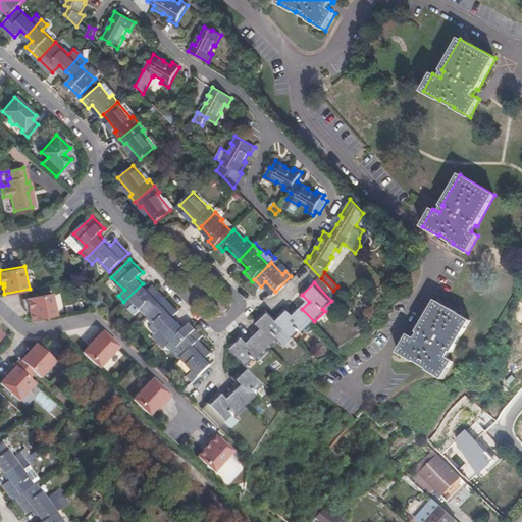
[(136,302),(149,315),(166,297),(154,283),(148,289),(143,283),(123,302),(129,307),(136,302)]
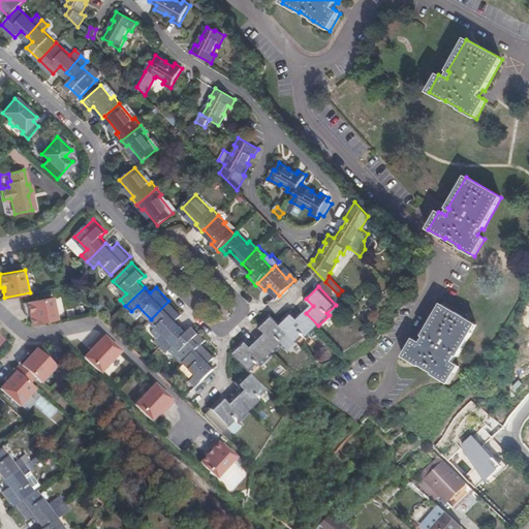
[(58,318),(54,296),(24,302),(26,314),(30,314),(32,313),(32,316),(31,317),(32,323),(58,318)]
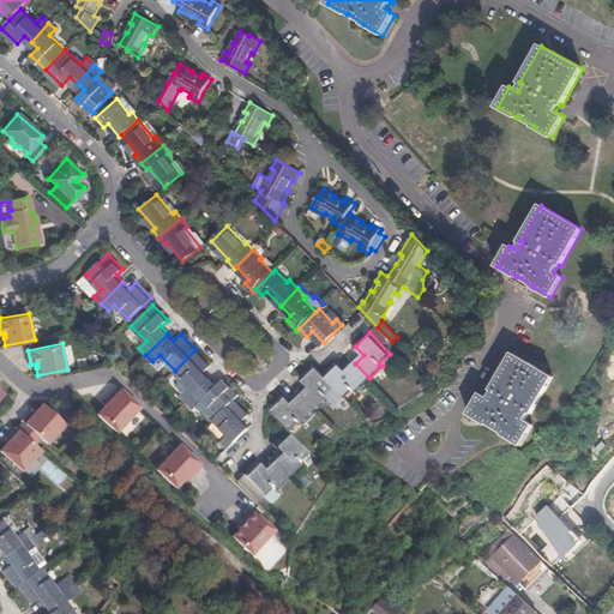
[(182,392),(190,399),(211,378),(205,372),(211,365),(196,349),(175,371),(190,386),(182,392)]
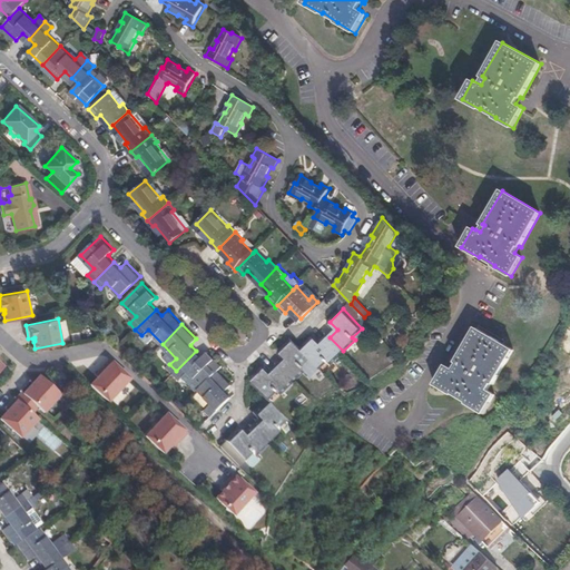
[(514,350),(477,327),(457,362),(459,363),(454,370),(451,367),(446,365),(435,384),(453,394),(453,393),(469,402),(468,403),(485,413),(497,395),(489,390),(493,383),(494,384),(514,350)]
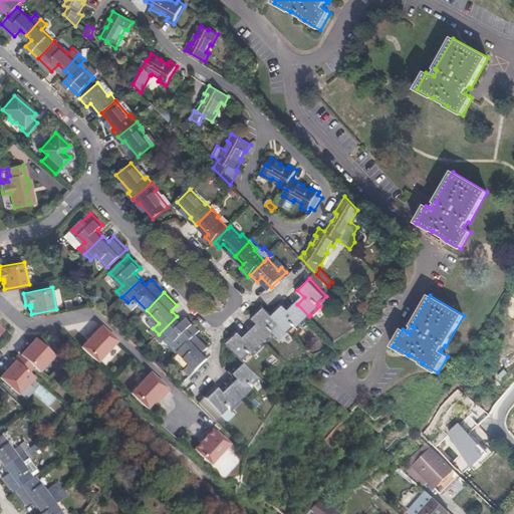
[(299,326),(309,316),(297,304),(291,310),(284,302),(272,314),(280,322),(289,331),(297,324),(299,326)]
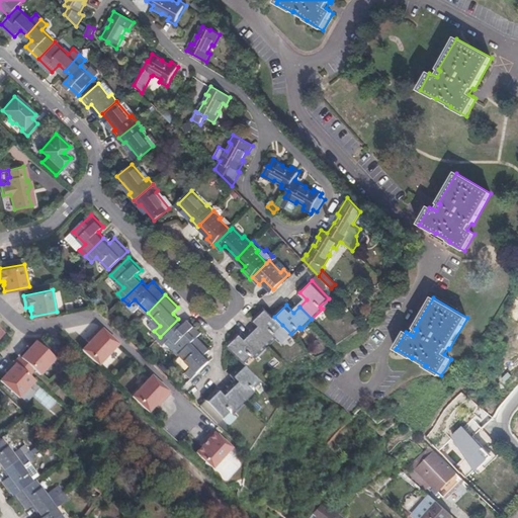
[(275,331),(282,325),(274,317),(266,309),(255,320),(262,327),(255,333),(266,345),(278,334),(275,331)]
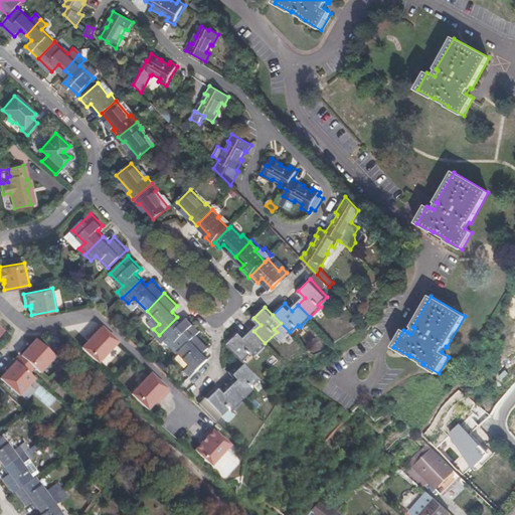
[(177,317),(159,335),(164,341),(165,339),(178,352),(180,351),(183,348),(197,334),(201,330),(187,317),(182,322),(177,317)]
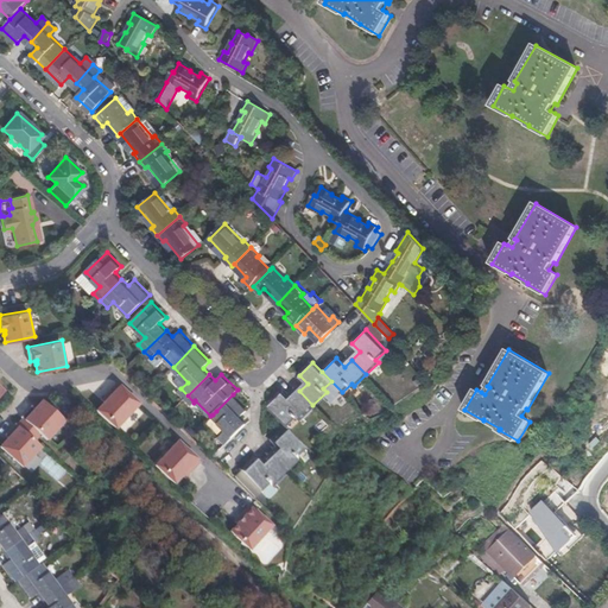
[(99,409),(118,428),(141,403),(119,381),(103,398),(106,400),(99,409)]
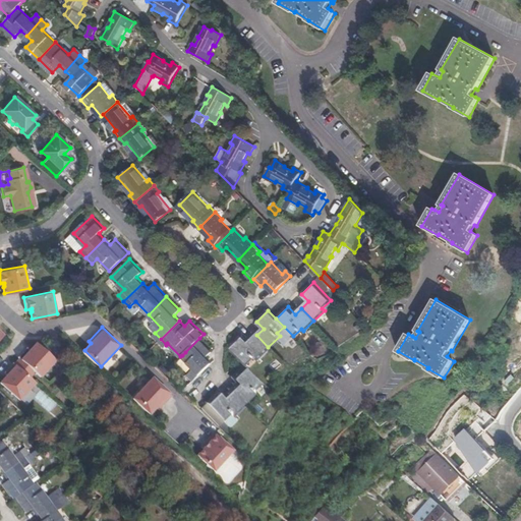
[(258,356),(268,347),(256,335),(250,341),(243,334),(232,344),(247,361),(255,353),(258,356)]
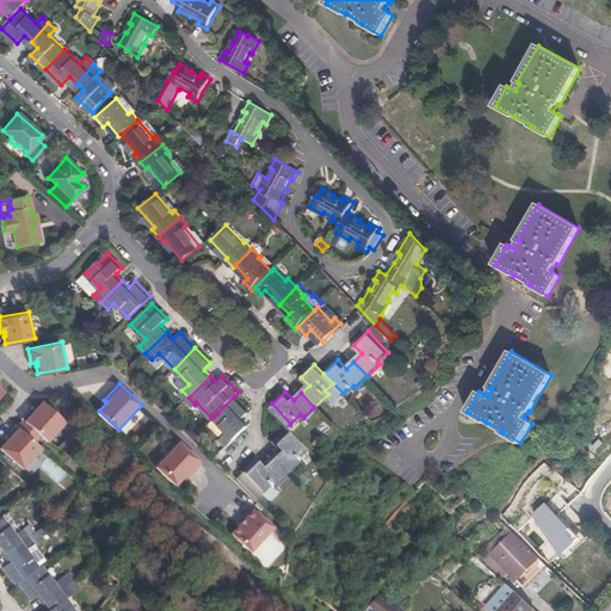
[(217,413),(214,417),(228,431),(220,438),(229,446),(250,426),(241,418),(248,409),(234,396),(217,413)]
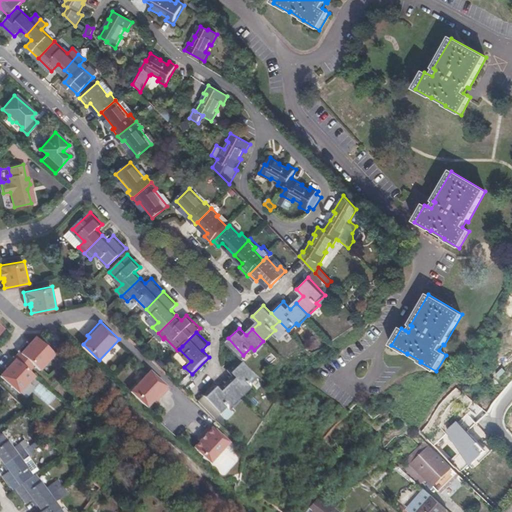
[(28,341),(19,350),(21,352),(28,359),(23,364),(30,371),(35,366),(41,371),(56,354),(38,337),(33,342),(34,343),(32,345),(31,344),(28,341)]
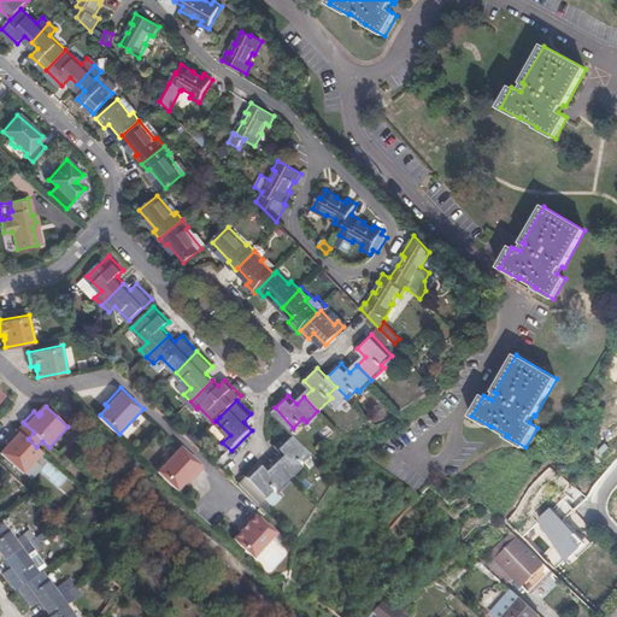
[(19,430),(17,429),(7,440),(10,444),(12,445),(10,447),(7,446),(3,452),(24,472),(43,453),(36,447),(28,439),(34,433),(25,424),(19,430)]
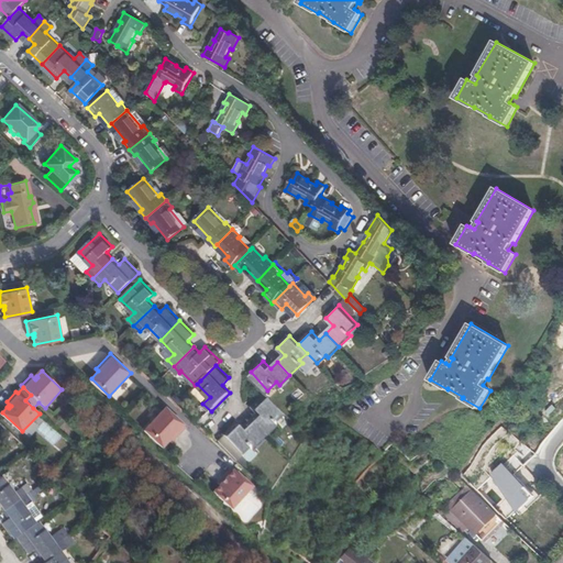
[(257,430),(264,437),(277,426),(274,422),(282,415),(265,396),(252,407),(256,411),(249,419),(257,430)]
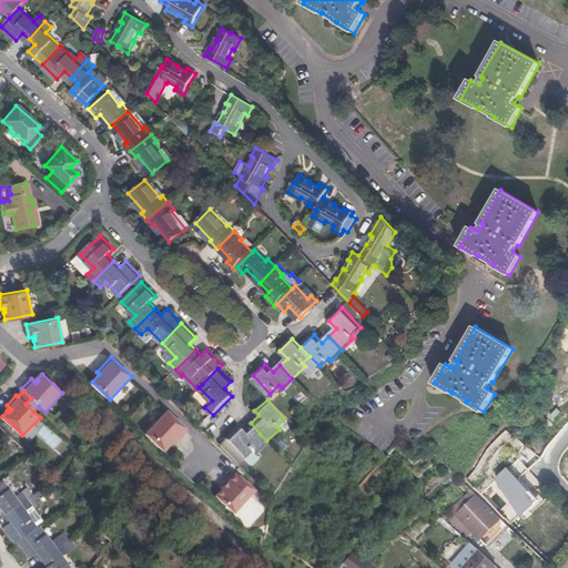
[(173,446),(189,430),(168,412),(145,434),(163,452),(171,444),(173,446)]
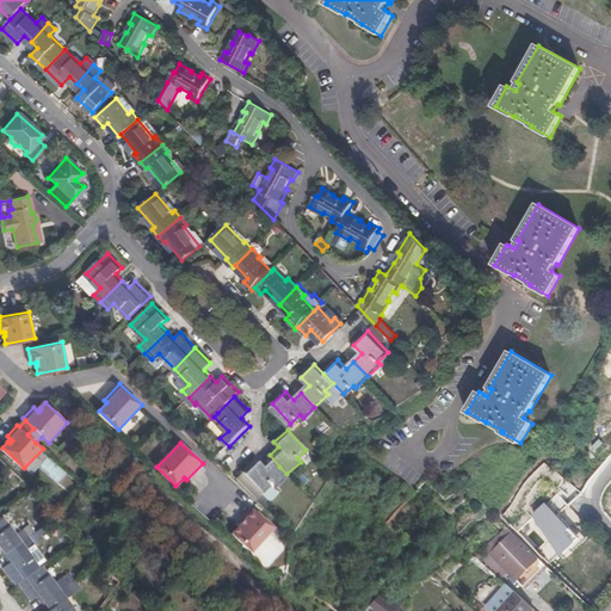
[(273,486),(287,474),(279,467),(270,455),(261,462),(257,457),(242,470),(261,491),(271,482),(273,486)]
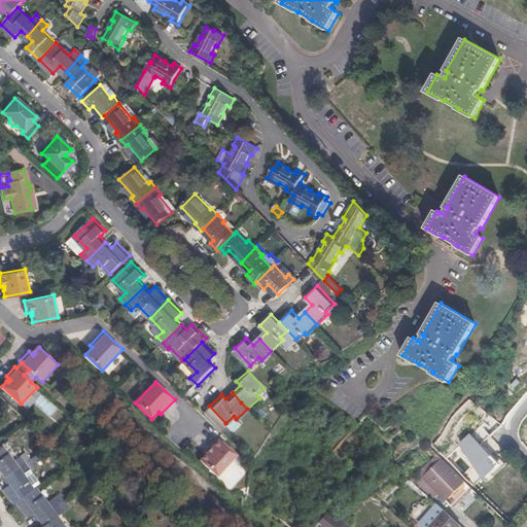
[(32,405),(50,417),(57,408),(39,395),(32,405)]
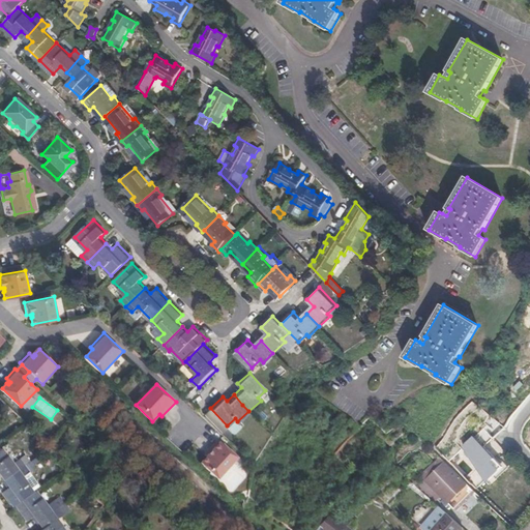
[(476,436),(484,445),(496,434),(490,428),(487,431),(484,429),(476,436)]
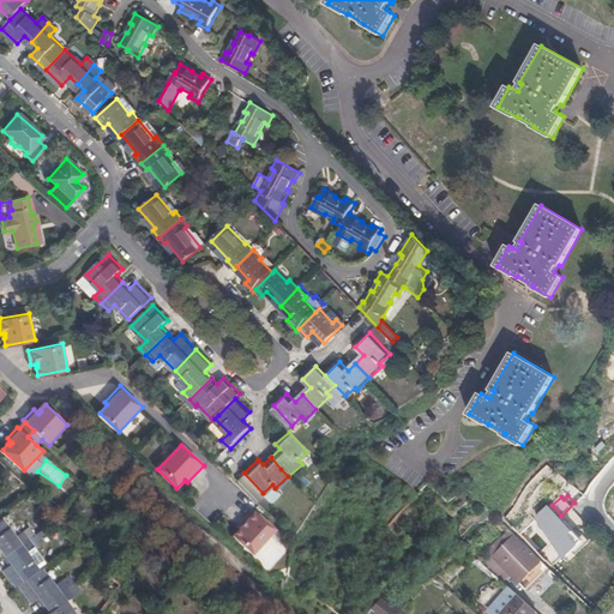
[(548,505),(536,518),(565,558),(584,542),(548,505)]
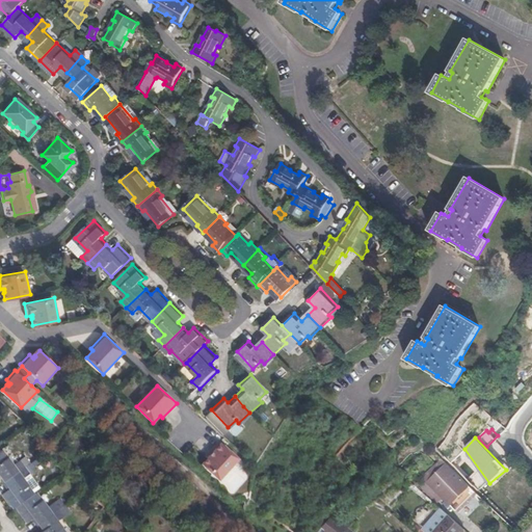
[(202,464),(219,481),(239,459),(220,441),(207,455),(209,458),(202,464)]
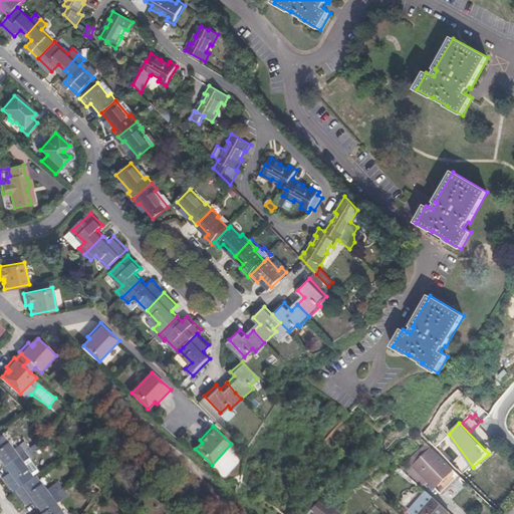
[(0,460),(4,467),(24,452),(19,445),(12,450),(1,436),(0,436),(0,460)]
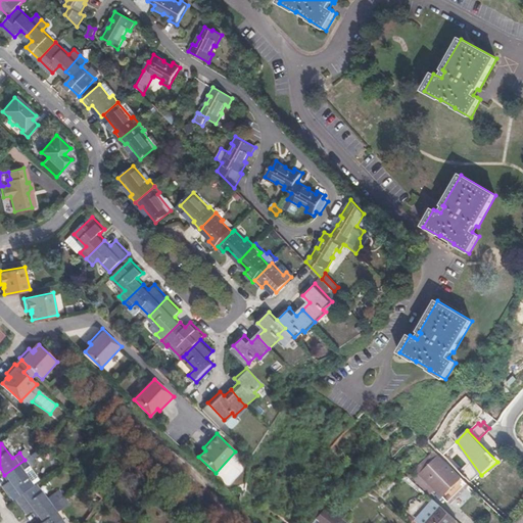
[(440,488),(455,473),(457,471),(439,455),(433,461),(423,472),(424,473),(440,488)]
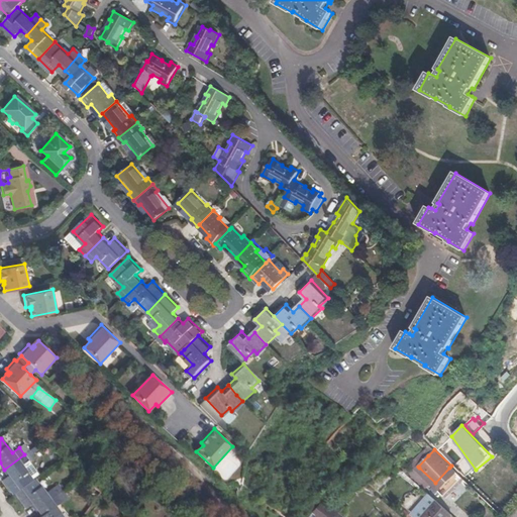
[(14,495),(15,494),(33,481),(22,466),(29,460),(24,454),(4,470),(9,476),(3,480),(14,495)]
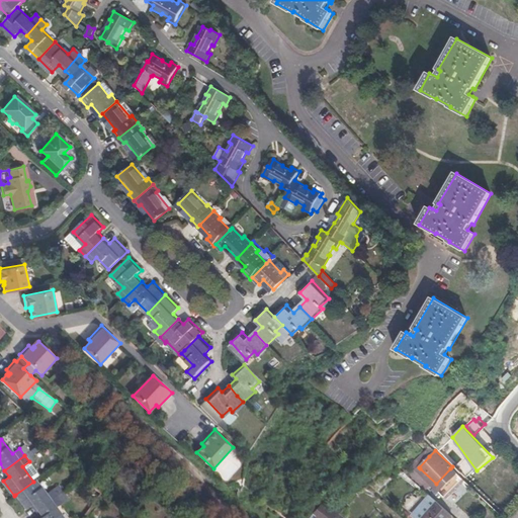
[(30,464),(24,469),(33,482),(35,481),(39,478),(30,464)]
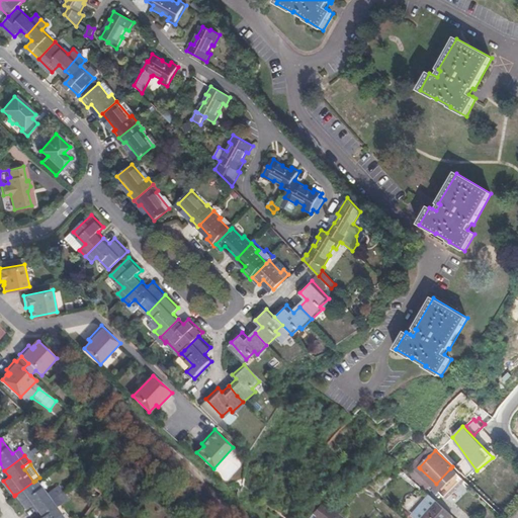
[(450,468),(436,484),(440,488),(455,470),(452,466),(450,468)]
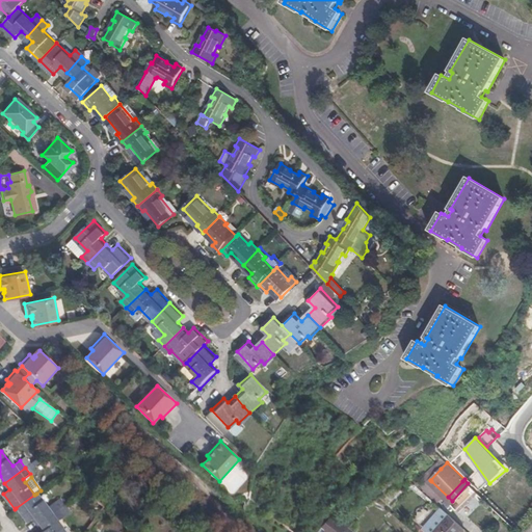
[(441,490),(431,481),(423,489),(433,499),(441,490)]
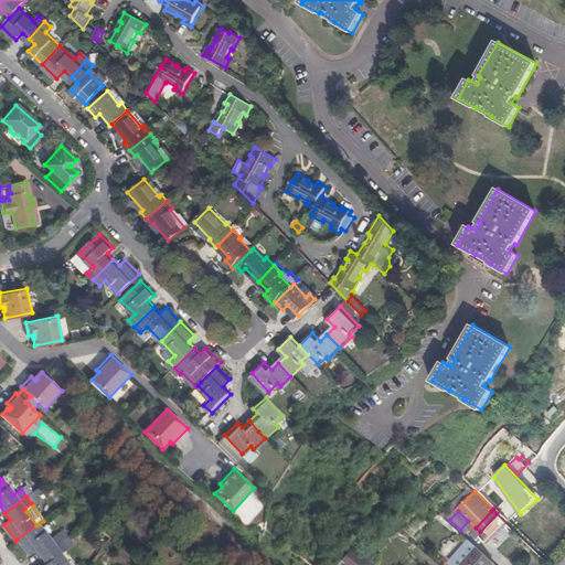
[(35,551),(41,557),(63,542),(57,534),(51,540),(39,524),(36,525),(17,540),(29,555),(35,551)]
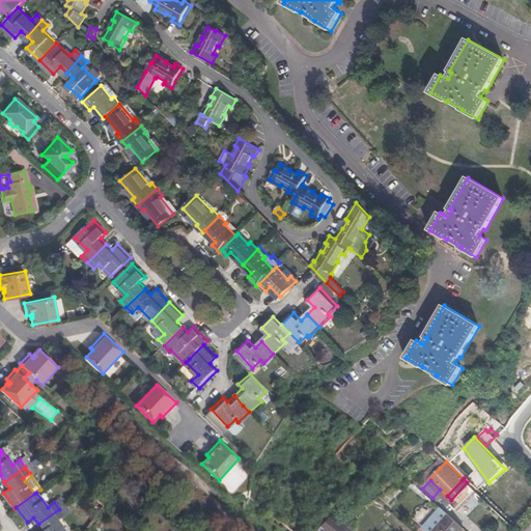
[(434,530),(450,513),(442,506),(424,526),(429,530),(434,530)]
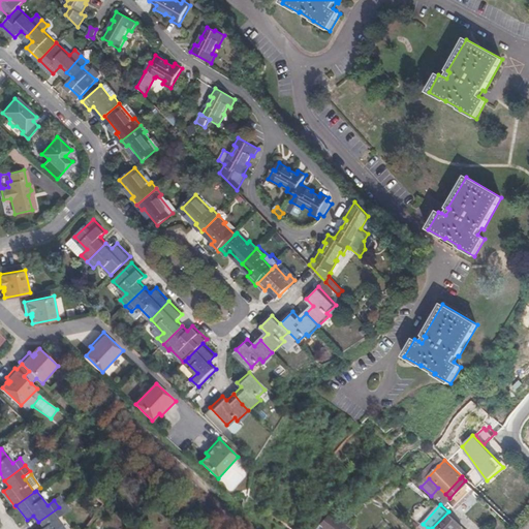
[(59,507),(38,522),(43,528),(41,528),(64,528),(57,519),(64,514),(59,507)]
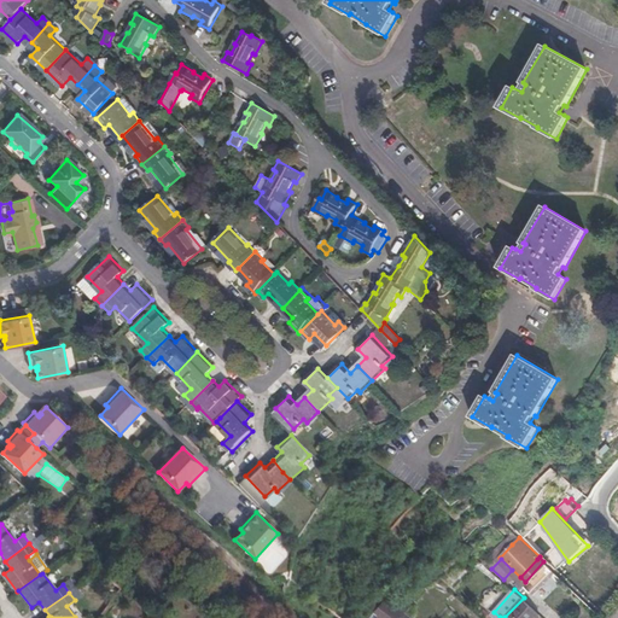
[(524,598),(505,617),(537,617),(541,614),(524,598)]
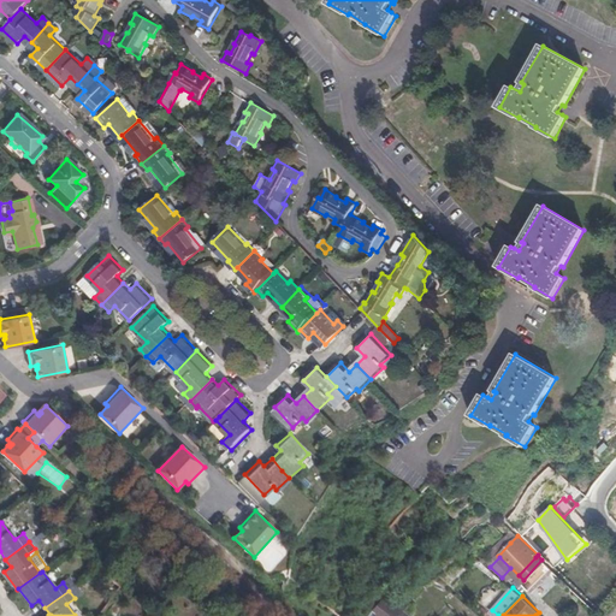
[(404,615),(388,600),(373,615),(404,615)]
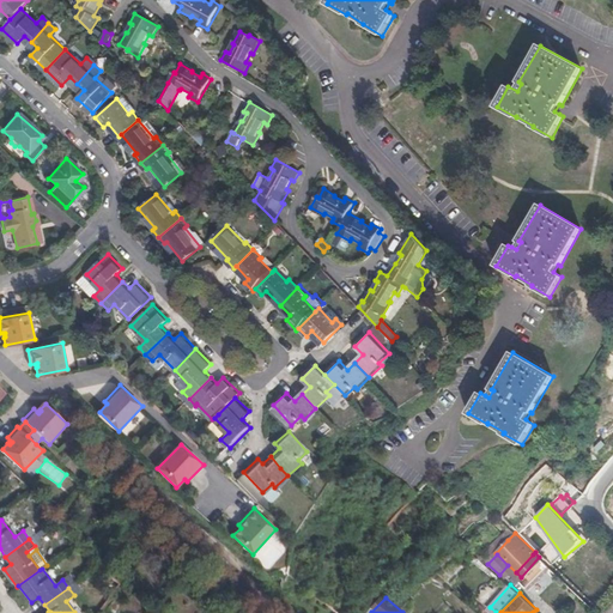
[(46,612),(37,600),(29,605),(35,612),(46,612)]
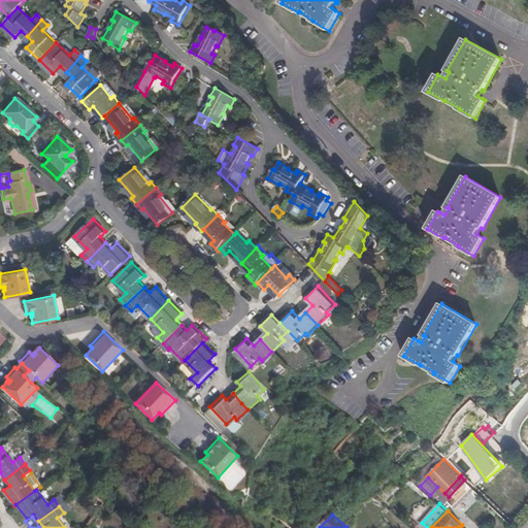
All buildings are outlined.
